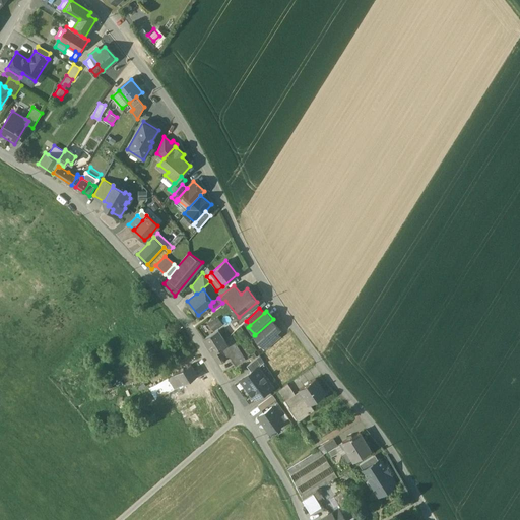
[(211,326),(222,323),(220,317),(209,320),(211,326)]
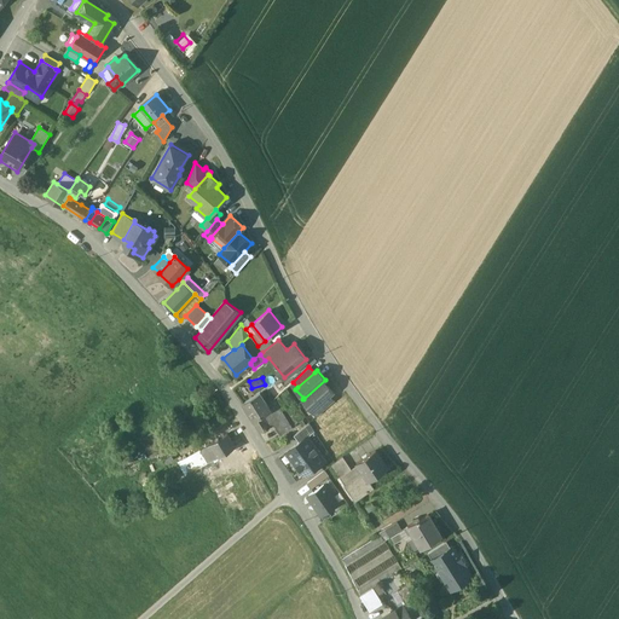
[(325,380),(304,399),(312,410),(328,395),(333,391),(324,382),(325,381),(325,380)]
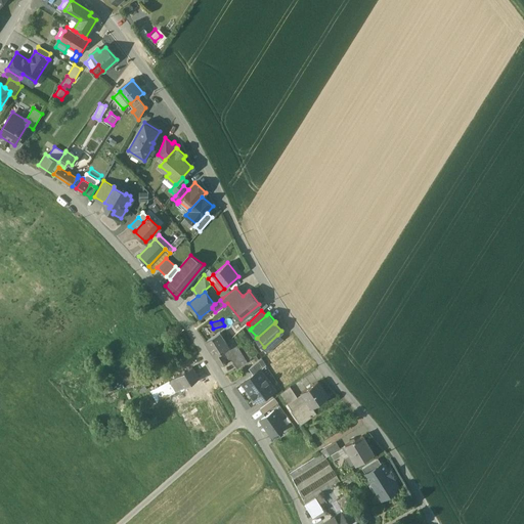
[(217,334),(205,341),(215,356),(222,351),(229,347),(220,332),(217,334)]
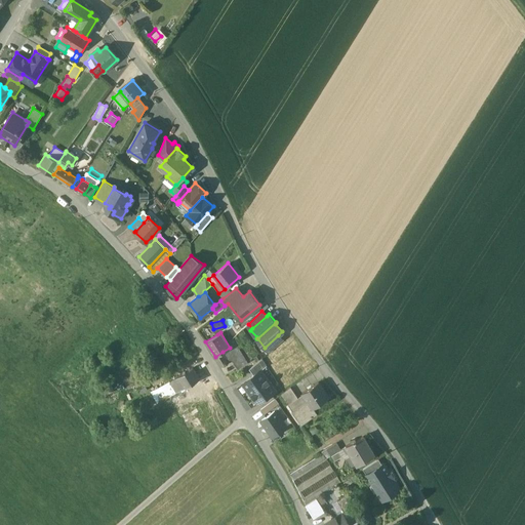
[(278,335),(265,348),(269,352),(283,339),(278,335)]
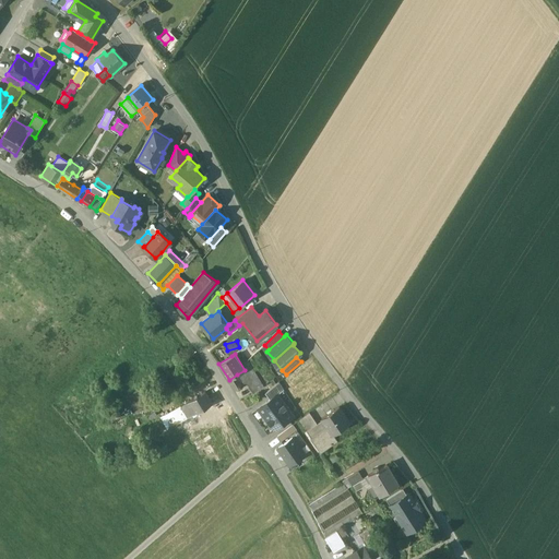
[(245,370),(237,375),(244,385),(247,383),(252,393),(264,387),(251,366),(245,370)]
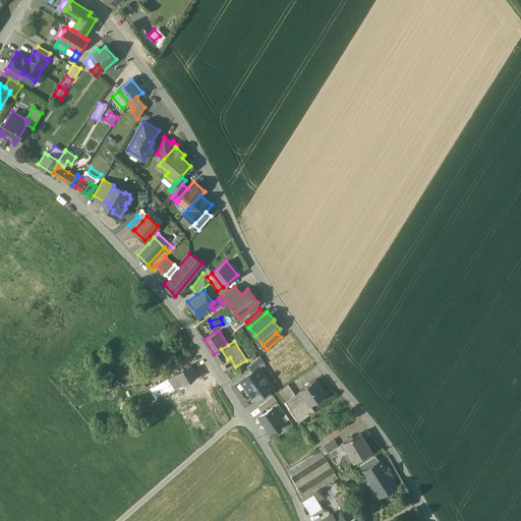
[(221,349),(214,354),(219,363),(227,359),(221,349)]
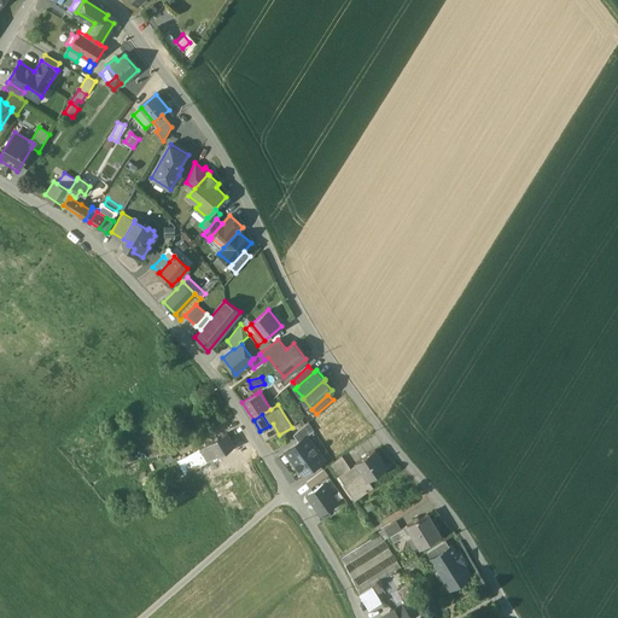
[(299,441),(307,436),(314,431),(308,423),(293,433),(299,441)]
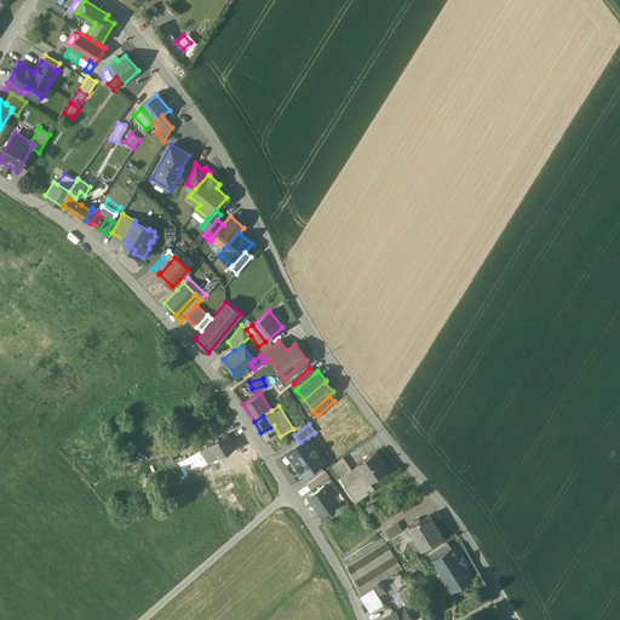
[(227,435),(211,445),(218,458),(235,447),(227,435)]
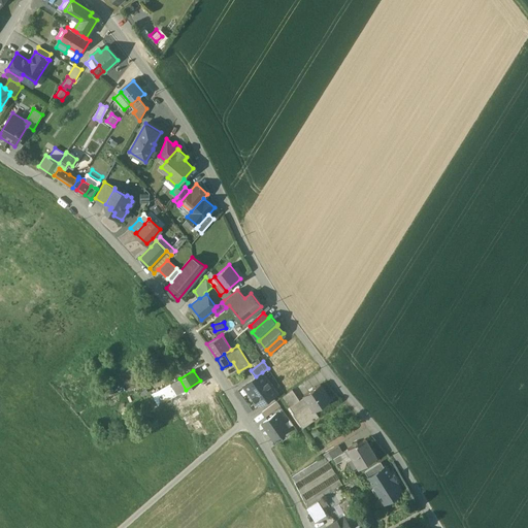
[(262,372),(256,376),(244,385),(259,405),(276,393),(262,372)]
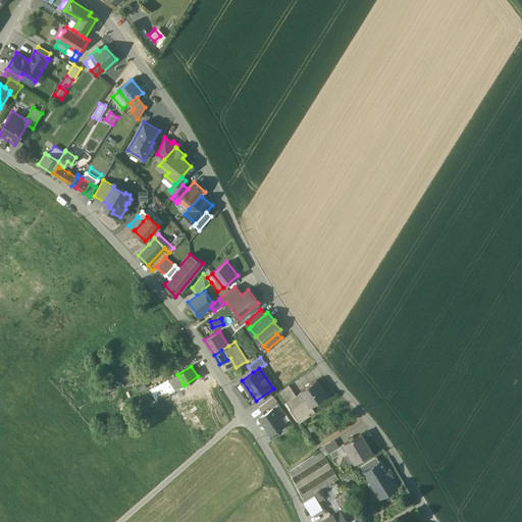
[(176,373),(169,379),(175,390),(184,385),(177,374),(176,373)]
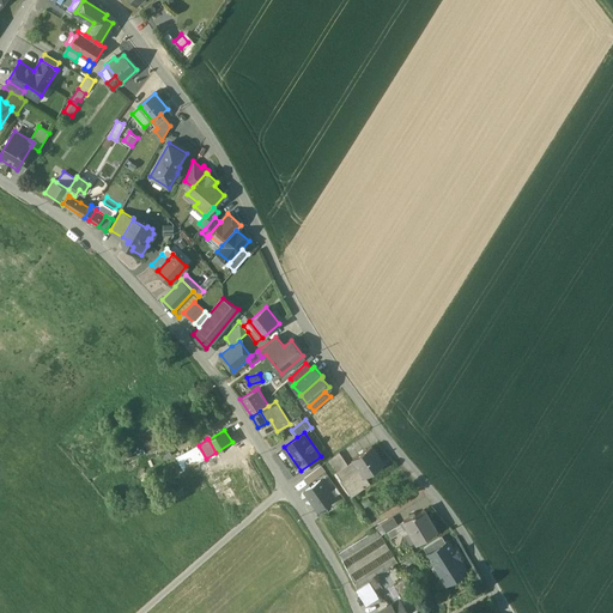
[(232,442),(216,453),(223,465),(240,454),(232,442)]
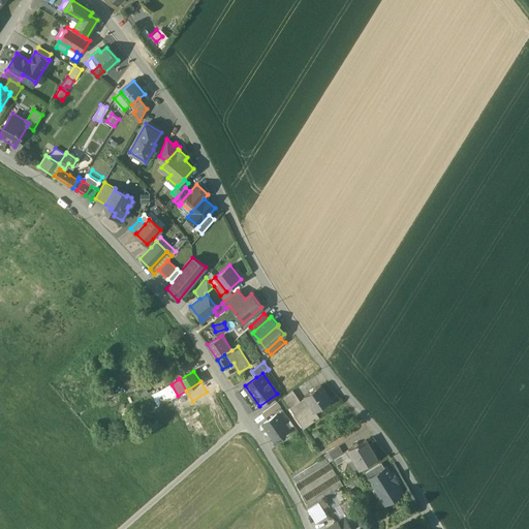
[(178,396),(172,384),(152,395),(158,406),(178,396)]
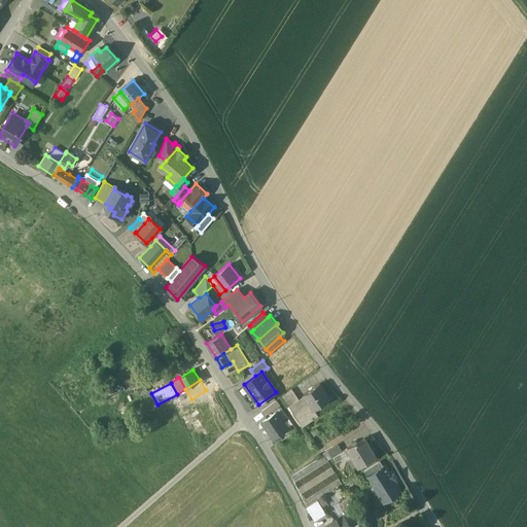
[(329,398),(319,383),(303,394),(304,396),(308,401),(314,410),(314,409),(329,398)]
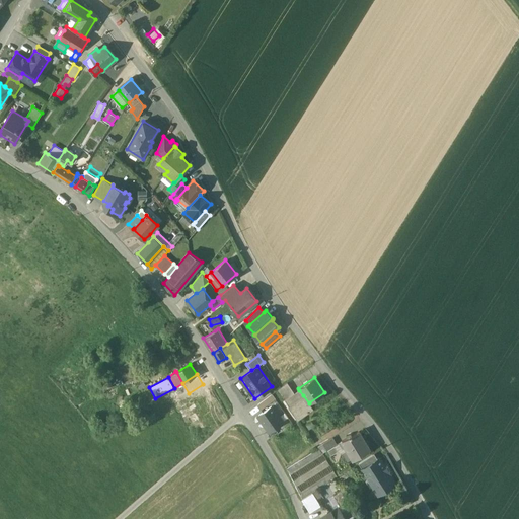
[(287,382),(278,389),(285,399),(289,397),(294,393),(287,382)]
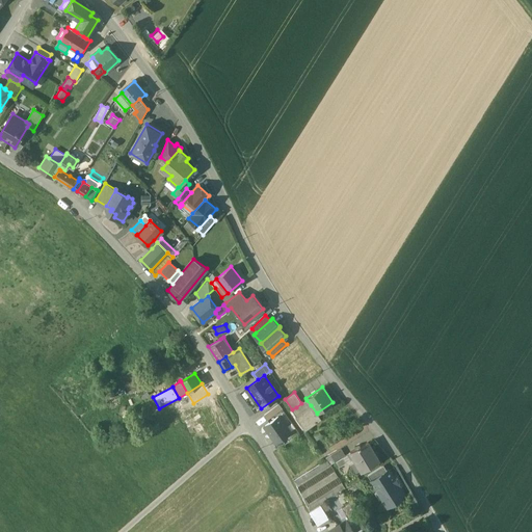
[(187,393),(179,398),(185,408),(193,403),(187,393)]
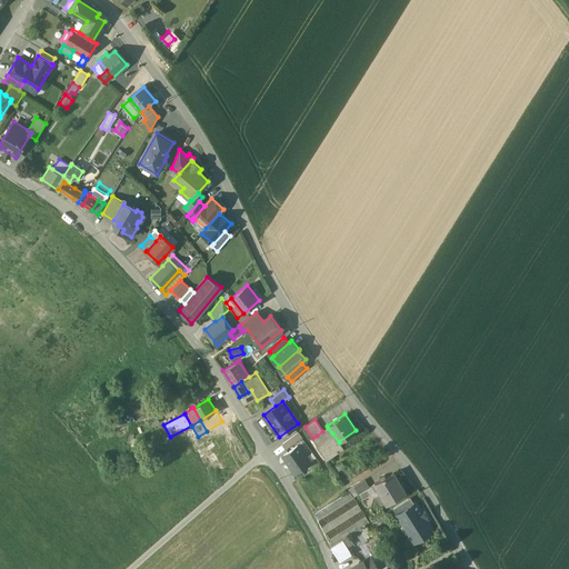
[(322,431),(317,436),(321,441),(332,433),(328,428),(322,431)]
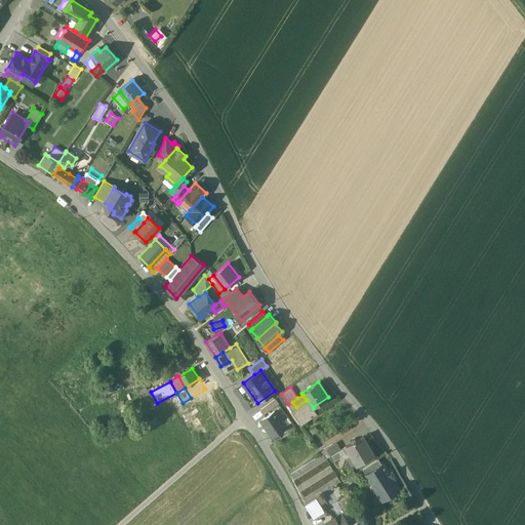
[(265,414),(279,404),(275,399),(260,409),(265,414)]
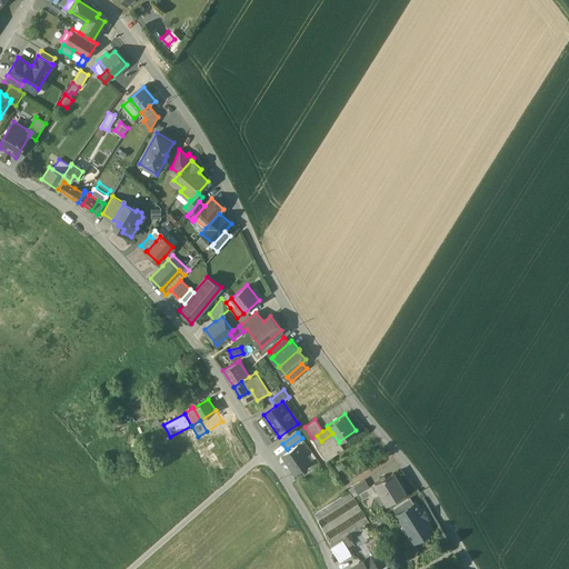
[(321,441),(316,446),(326,460),(343,448),(339,441),(339,442),(332,433),(321,441)]
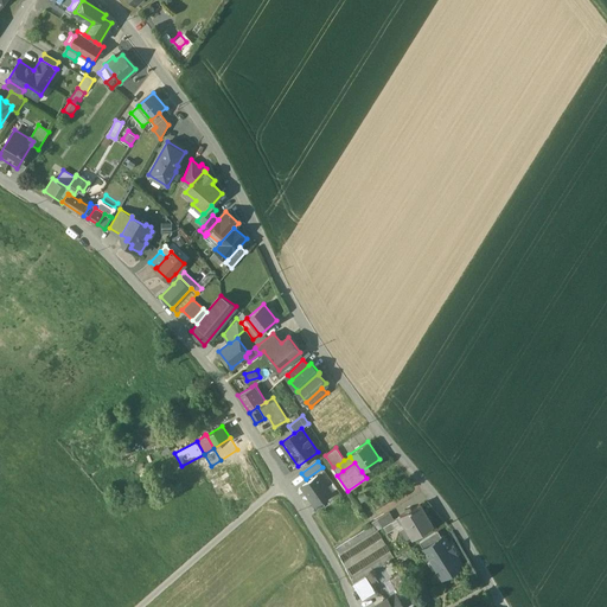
[(317,475),(302,486),(315,505),(331,494),(317,475)]
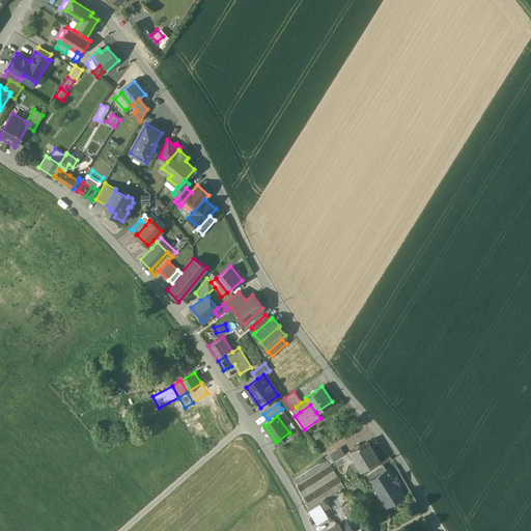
[(367,441),(360,445),(360,444),(346,452),(351,457),(353,456),(355,459),(361,470),(379,459),(367,441)]
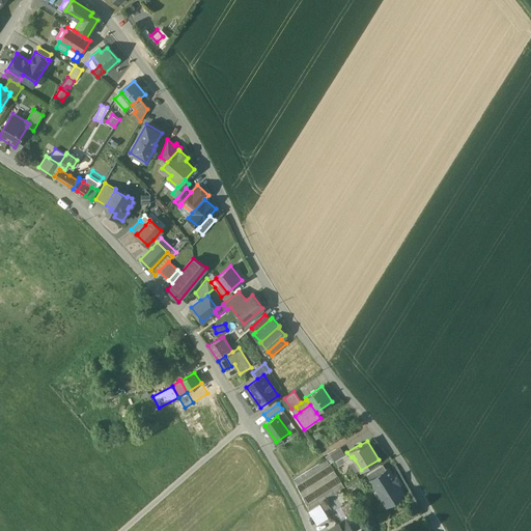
[(340,447),(330,453),(334,460),(344,454),(340,447)]
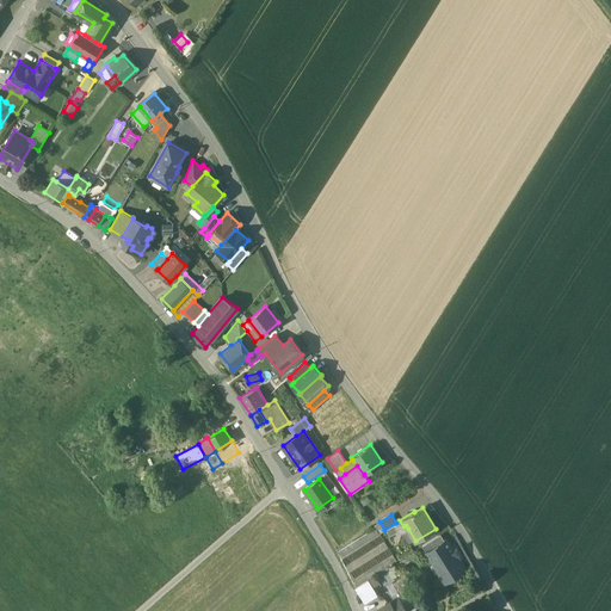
[(376,528),(338,551),(340,557),(378,532),(376,528)]
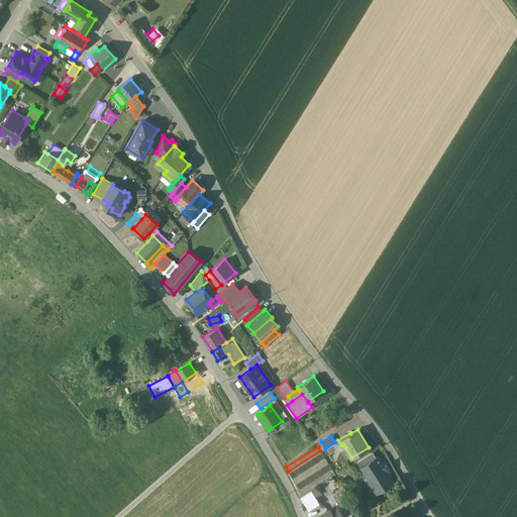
[(345,447),(340,450),(346,460),(351,457),(345,447)]
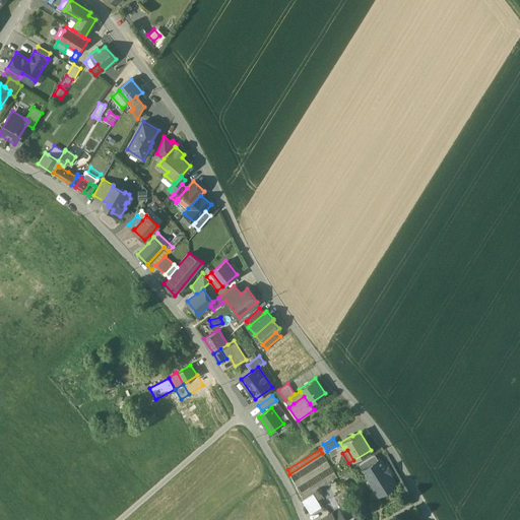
[(322,453),(289,474),(300,496),(335,473),(322,453)]
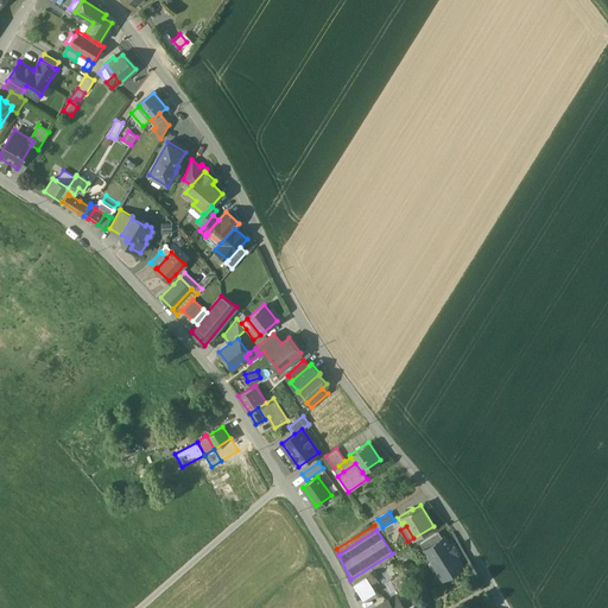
[(420,543),(425,550),(443,538),(438,532),(420,543)]
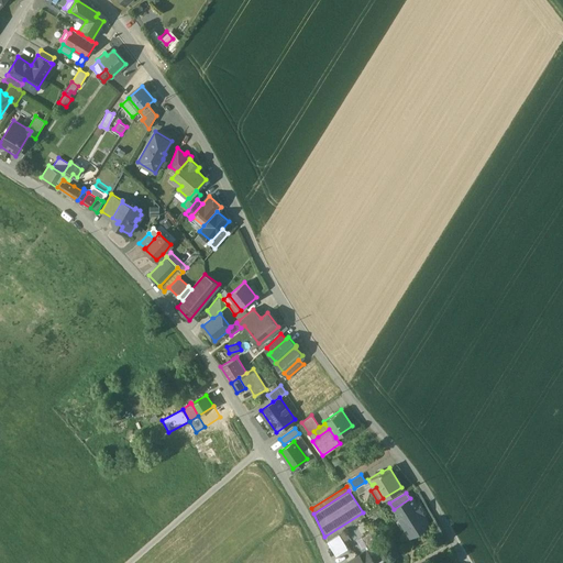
[(410,536),(429,525),(422,514),(419,507),(418,508),(411,497),(410,498),(394,509),(410,536)]
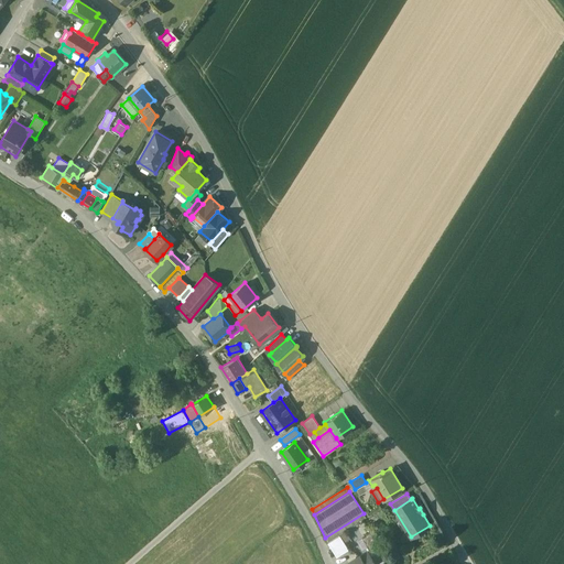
[(364,513),(325,538),(328,542),(339,535),(366,518),(364,513)]
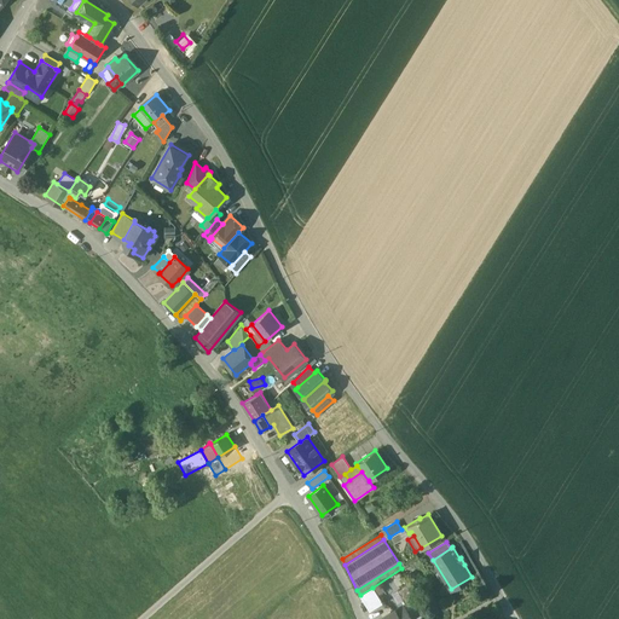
[(408,584),(398,590),(405,603),(415,597),(408,584)]
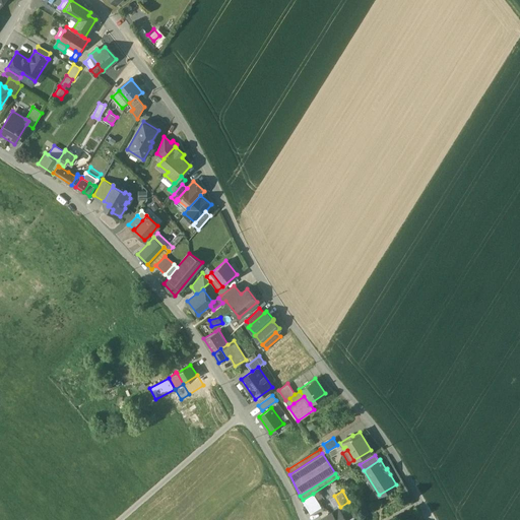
[(321,505),(313,494),(303,500),(310,511),(321,505)]
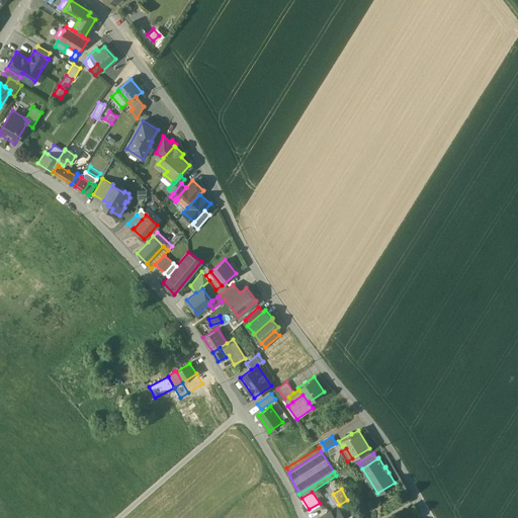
[(338,505),(318,517),(317,517),(345,517),(346,517),(338,505)]
